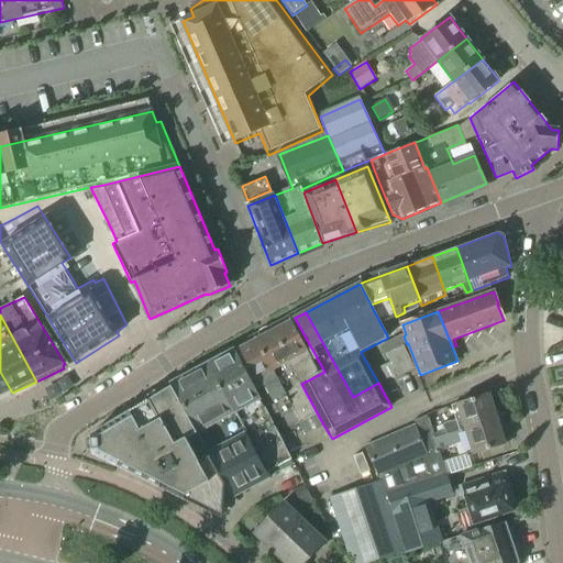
[(324,372),(295,318),(256,339),(277,377),(295,410),(301,421),(302,421),(317,412),(301,384),(324,372)]
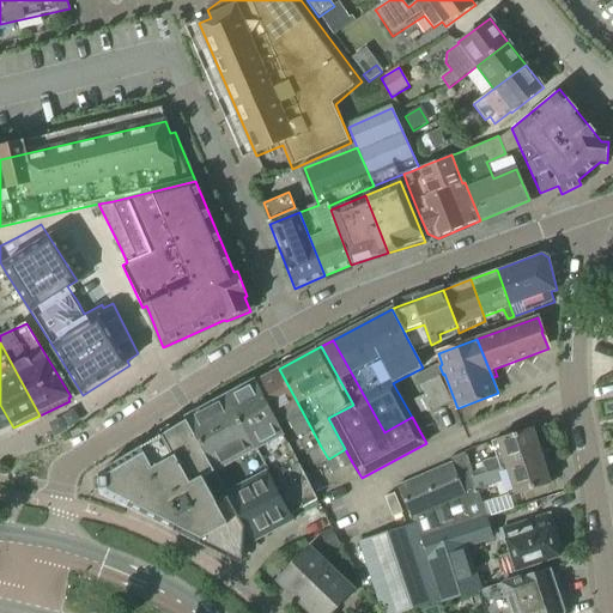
[(425,394),(414,399),(422,413),(432,407),(434,410),(451,401),(439,376),(443,375),(439,366),(438,364),(428,370),(425,371),(416,376),(422,388),(425,394)]
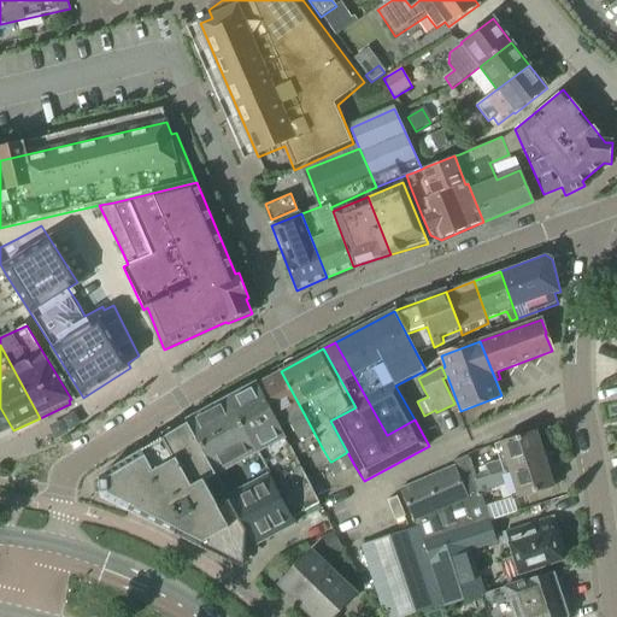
[(289,422),(309,458),(310,457),(323,450),(304,413),(281,371),(258,383),(282,427),(289,422)]
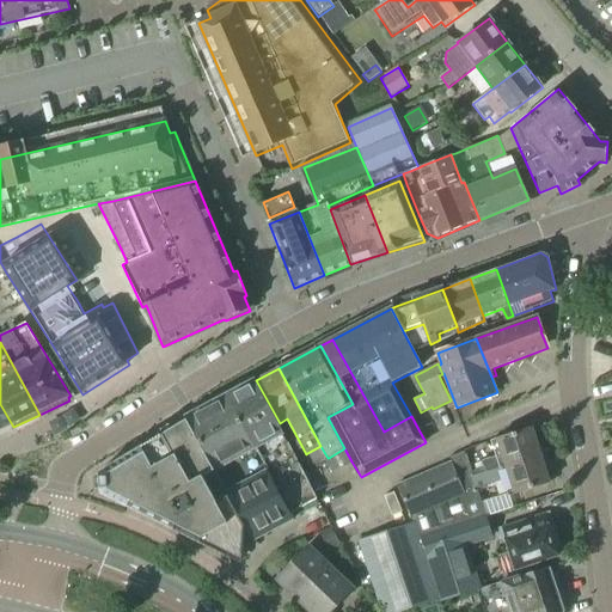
[(293,513),(319,499),(283,432),(280,434),(259,397),(255,397),(257,391),(252,381),(227,396),(293,521),(297,520),(293,513)]
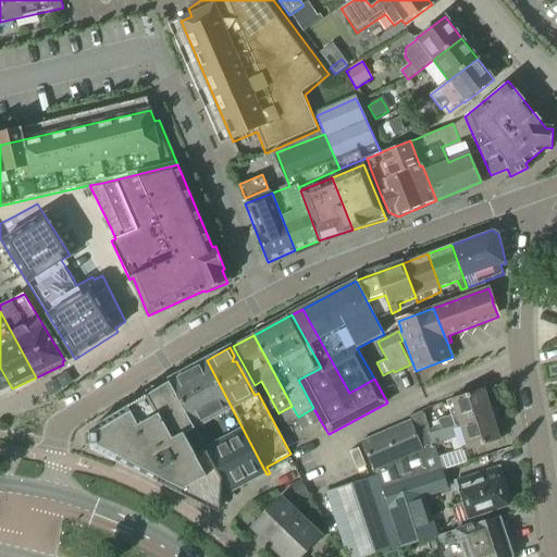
[(170,380),(171,382),(232,493),(267,474),(207,360),(170,380)]
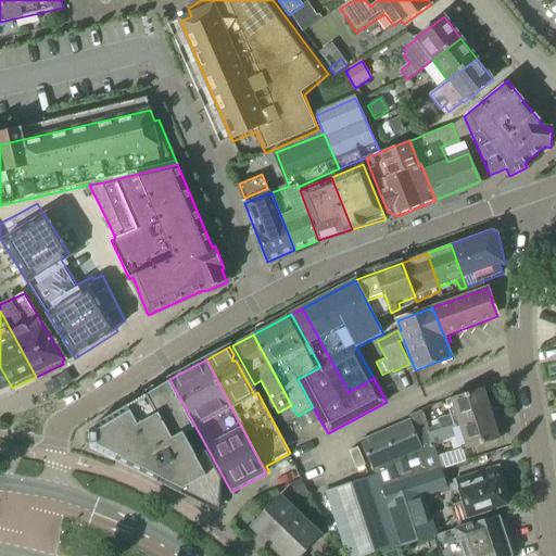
[(0,392),(12,388),(0,367),(0,392)]
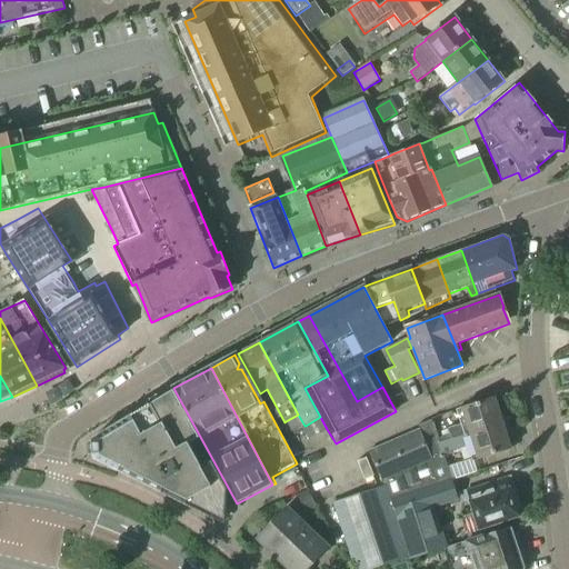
[(229,489),(175,390),(95,439),(95,441),(93,441),(93,458),(96,458),(96,460),(211,518),(212,516),(211,515),(211,511),(226,512),(226,513),(228,513),(228,490),(229,489)]
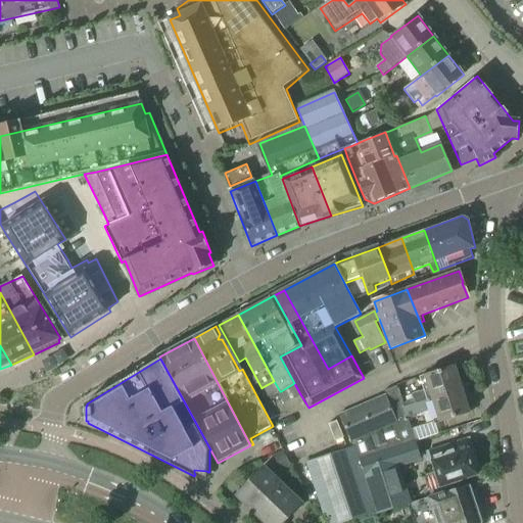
[(397,387),(385,391),(386,395),(392,410),(398,408),(399,412),(406,410),(463,389),(455,366),(420,378),(424,390),(412,394),(414,399),(403,403),(398,389),(398,390),(397,387)]
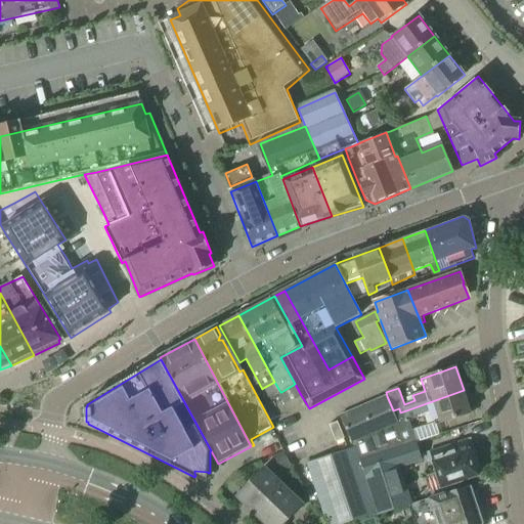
[(274,382),(263,388),(269,398),(280,392),(274,382)]
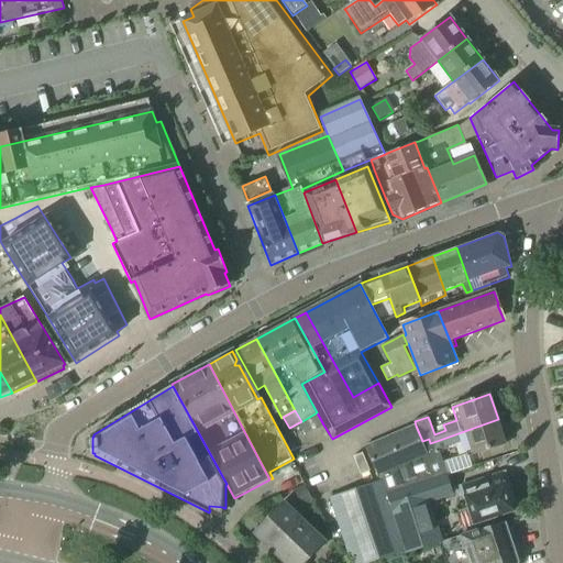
[(317,412),(302,421),(309,433),(323,424),(317,412)]
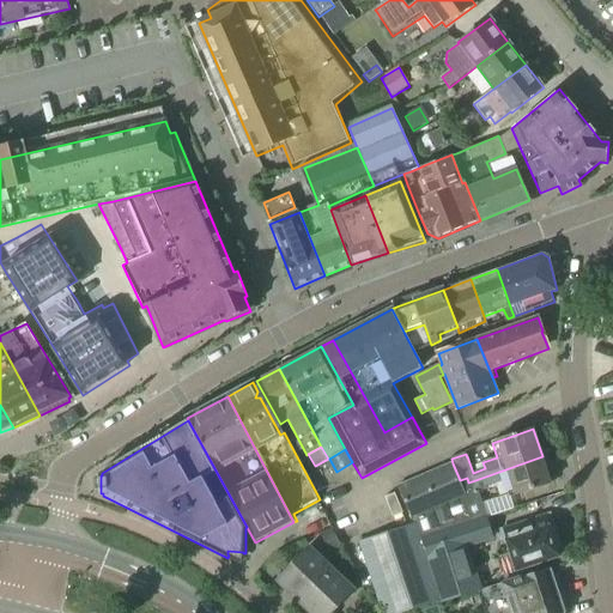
[(417,525),(422,539),(481,520),(487,517),(478,490),(505,480),(510,497),(551,484),(542,456),(475,480),(468,483),(467,478),(460,480),(466,495),(411,517),(414,525),(417,525)]
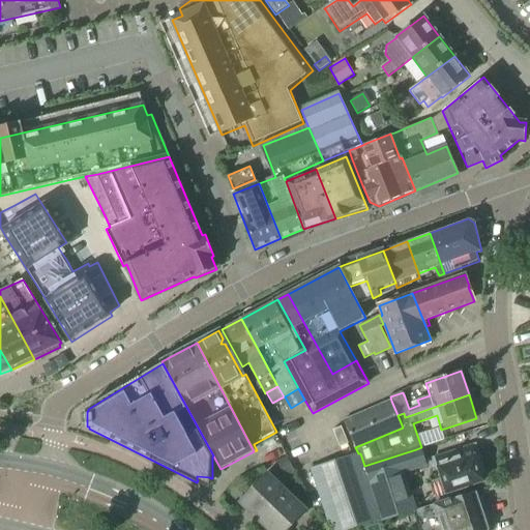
[(398,415),(391,401),(390,396),(389,398),(390,401),(345,420),(355,447),(403,428),(398,415)]
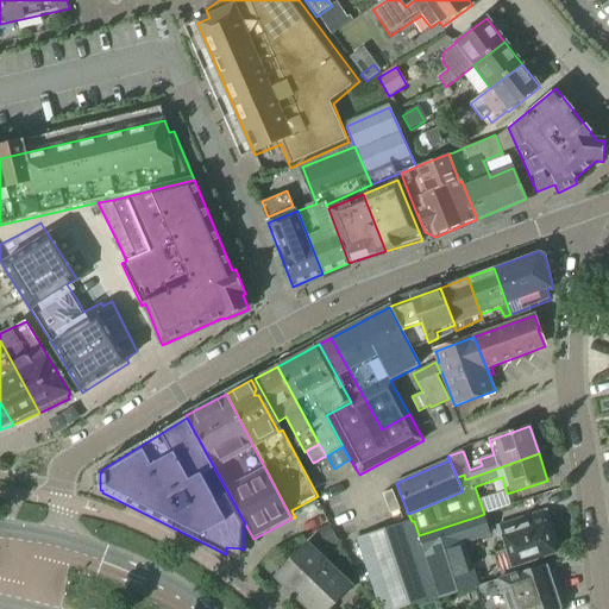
[(509,551),(495,556),(500,570),(500,571),(501,571),(503,578),(537,566),(533,559),(556,552),(556,551),(554,546),(558,545),(547,513),(515,523),(514,521),(512,522),(512,523),(498,527),(502,540),(504,539),(509,551)]
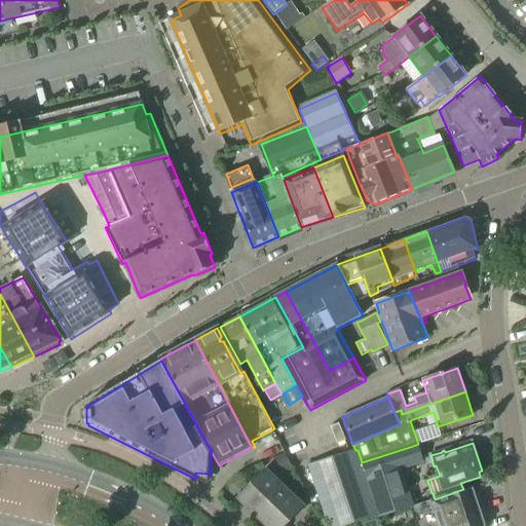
[(413,446),(362,462),(378,514),(380,517),(380,518),(381,517),(381,518),(409,509),(412,508),(412,506),(414,506),(411,499),(411,498),(403,473),(409,471),(408,466),(427,460),(421,444),(418,445),(418,444),(413,446)]
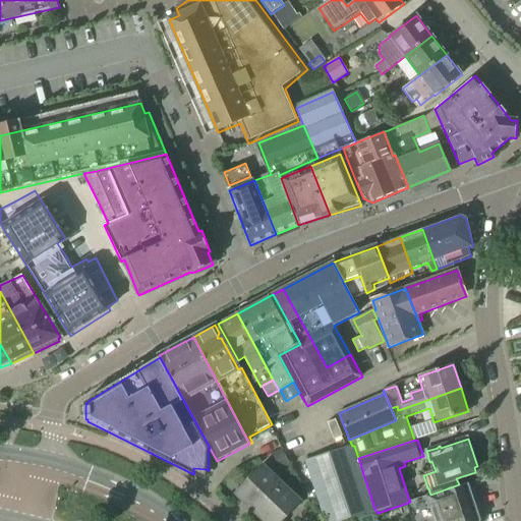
[(358,458),(354,446),(352,446),(306,462),(326,520),(336,520),(374,509),(359,462),(358,458)]
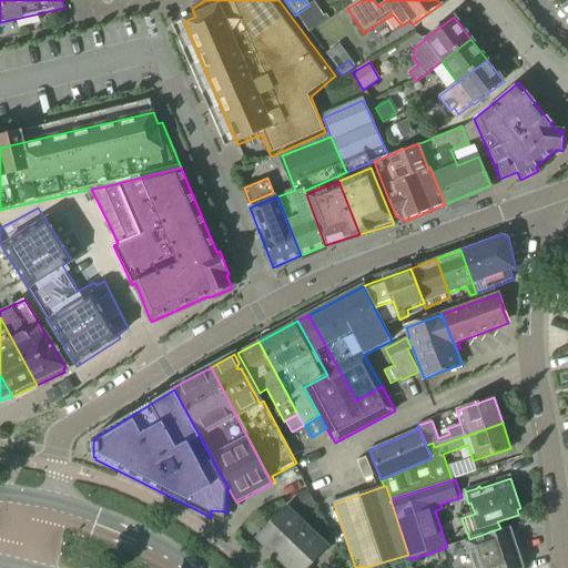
[(315,506),(307,489),(295,496),(303,511),(315,506)]
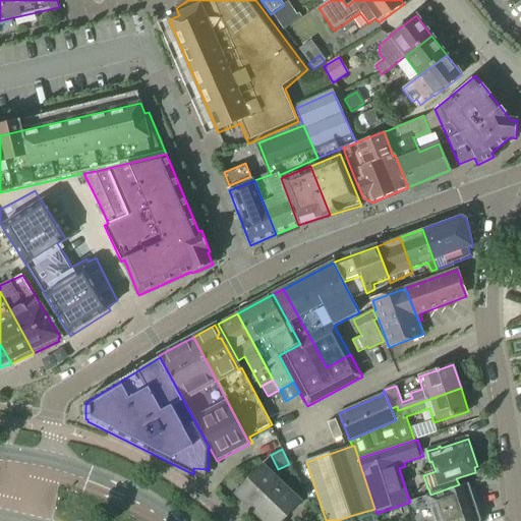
[(299,504),(300,503),(264,466),(237,495),(247,505),(250,502),(258,509),(255,513),(264,520),(282,520),(290,513),(291,515),(300,505),(299,504)]
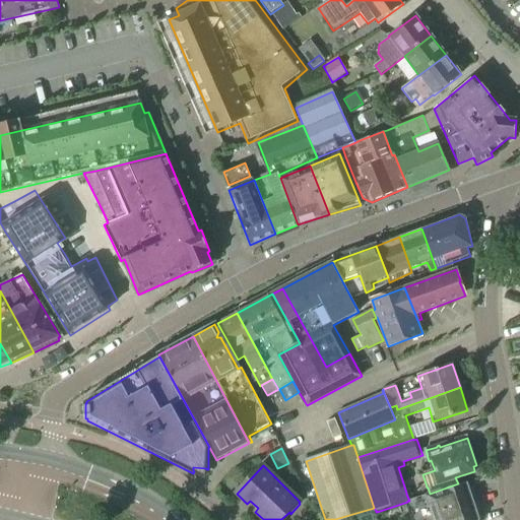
[(409,501),(407,501),(407,502),(413,519),(428,519),(435,518),(436,519),(478,519),(469,491),(461,494),(458,483),(430,494),(409,501)]
